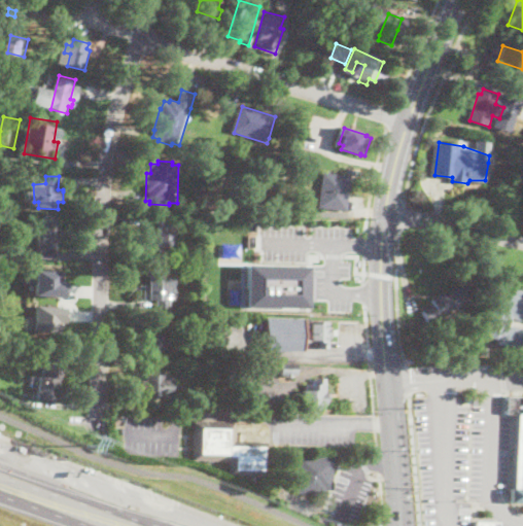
[(349,211),(322,209),(325,177),(352,179),(349,211)]
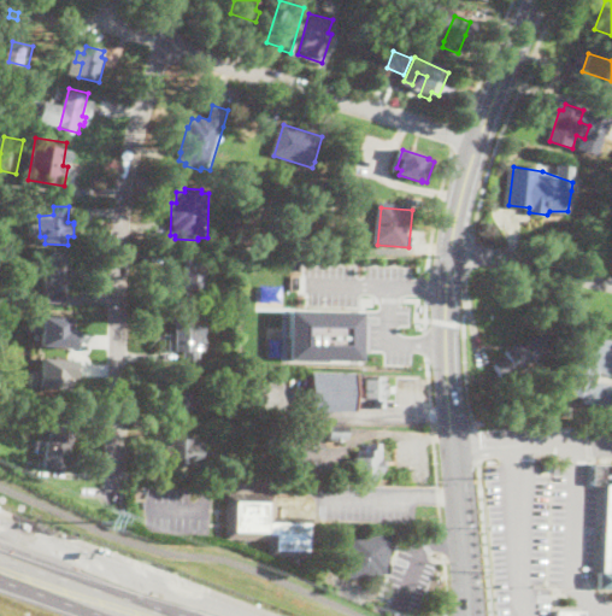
[(69,253),(69,263),(72,263),(71,269),(74,269),(74,277),(71,276),(71,288),(68,288),(68,304),(49,303),(51,293),(45,293),(45,282),(51,282),(52,262),(56,262),(56,252),(69,253)]
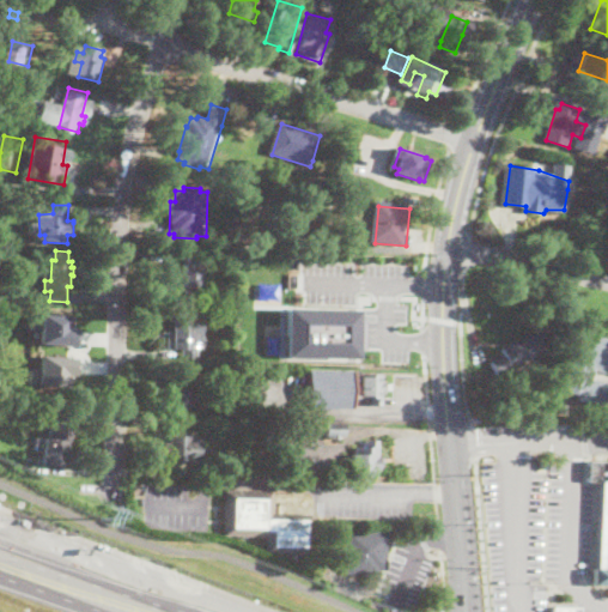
[(200,259),(200,267),(198,267),(198,272),(207,272),(206,298),(184,297),(184,272),(189,272),(189,267),(184,267),(184,258),(200,259)]
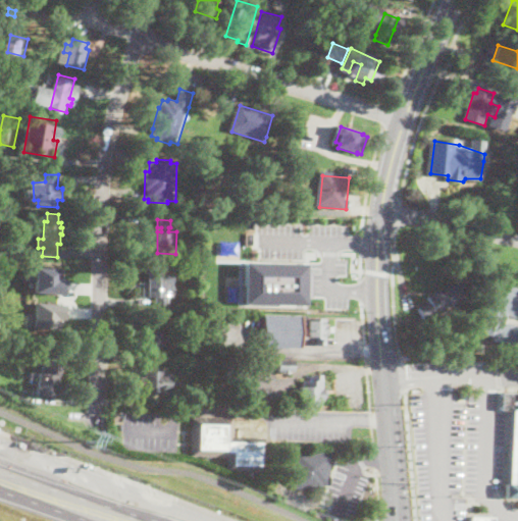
[(246,262),(245,304),(307,306),(307,263),(246,262)]
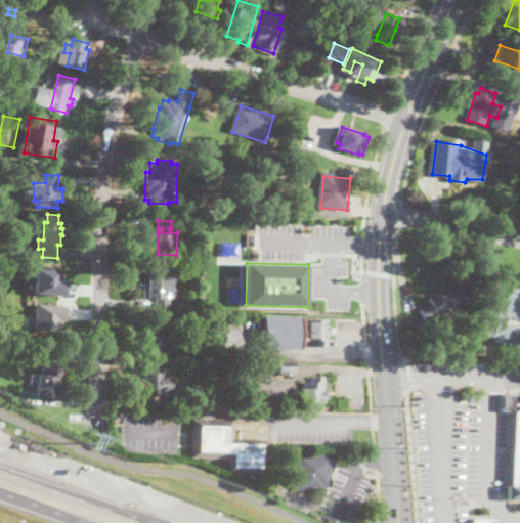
[(171,295),(171,308),(152,307),(153,269),(169,270),(168,295),(171,295)]
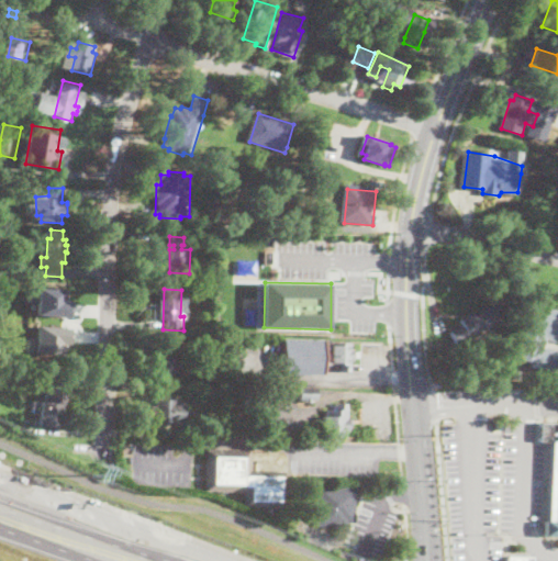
[(67,324),(55,324),(55,321),(42,321),(43,293),(67,294),(67,324)]
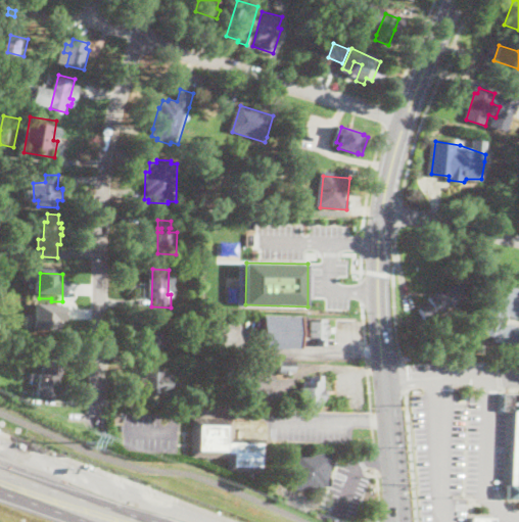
[(467,305),(428,322),(424,310),(434,305),(431,298),(460,286),(467,305)]
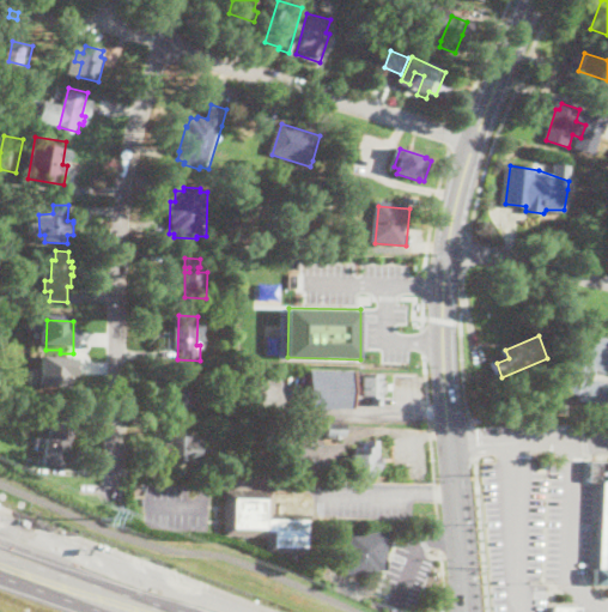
[(607,404),(582,400),(583,395),(569,392),(578,339),(597,343),(600,335),(607,337),(607,374),(597,371),(596,380),(607,381),(607,404)]
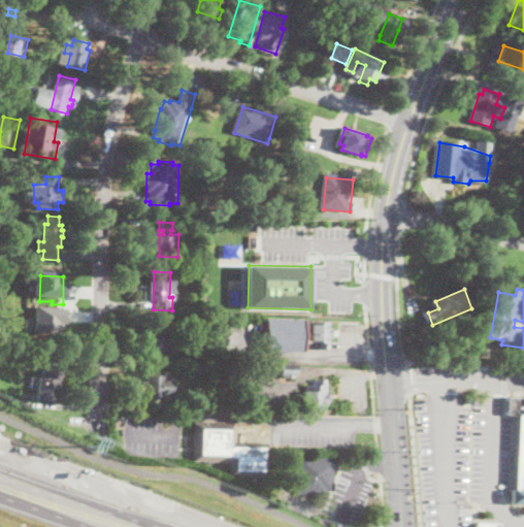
[(29,331),(65,333),(66,308),(30,306),(29,331)]
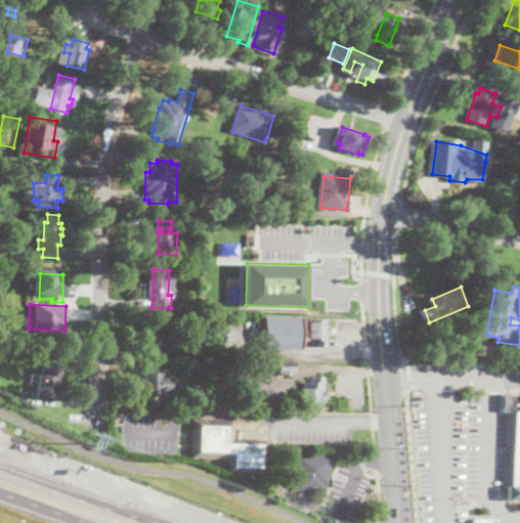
[(304,318),(303,350),(265,350),(266,317),(304,318)]
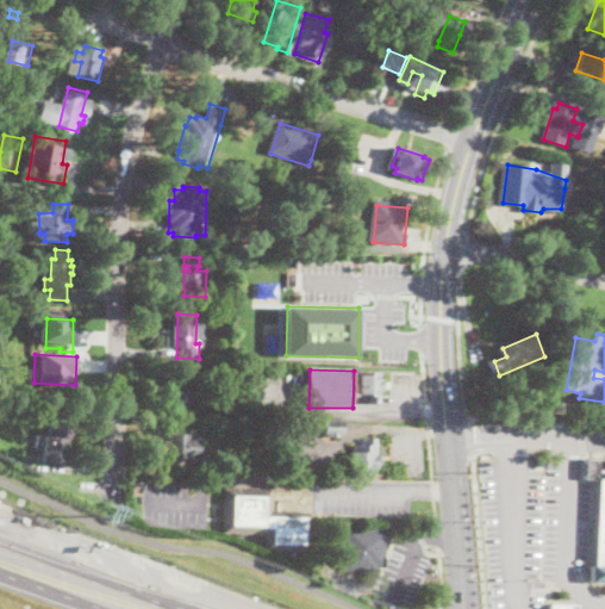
[(382,373),(382,383),(387,383),(386,391),(384,391),(382,404),(370,404),(370,397),(355,397),(356,383),(359,380),(359,376),(362,376),(362,373),(382,373)]
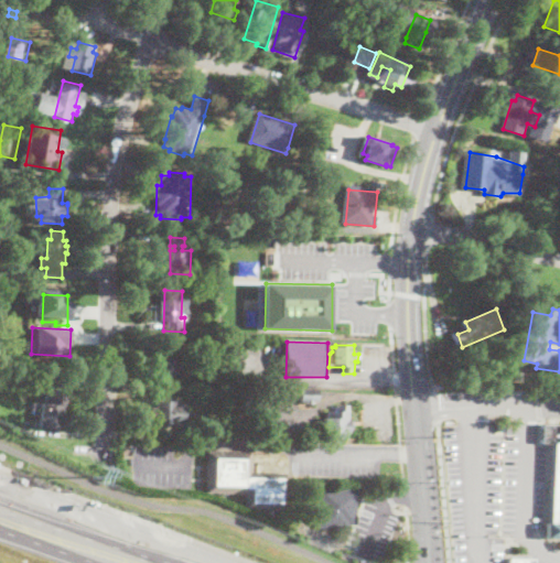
[(526,372),(526,380),(516,379),(517,371),(526,372)]
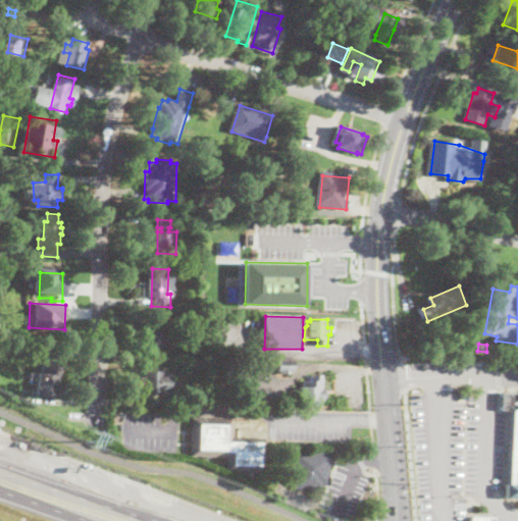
[(61,397),(40,397),(40,373),(44,374),(45,347),(62,347),(61,397)]
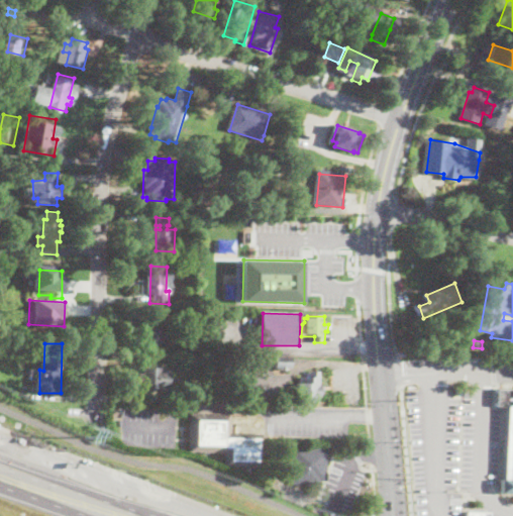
[(293,357),(293,369),(287,369),(287,372),(282,372),(282,369),(277,369),(277,357),(293,357)]
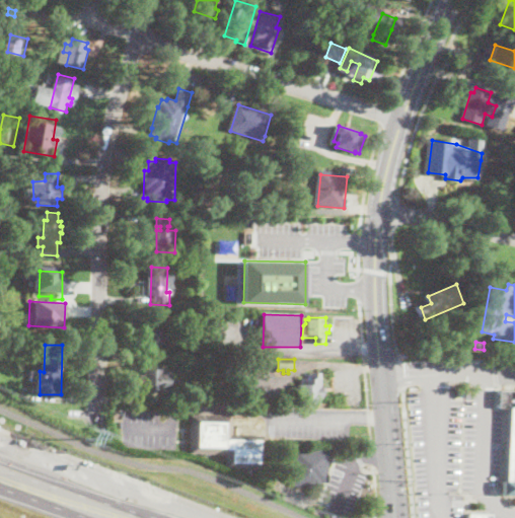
[(254,361),(254,369),(244,369),(244,361),(254,361)]
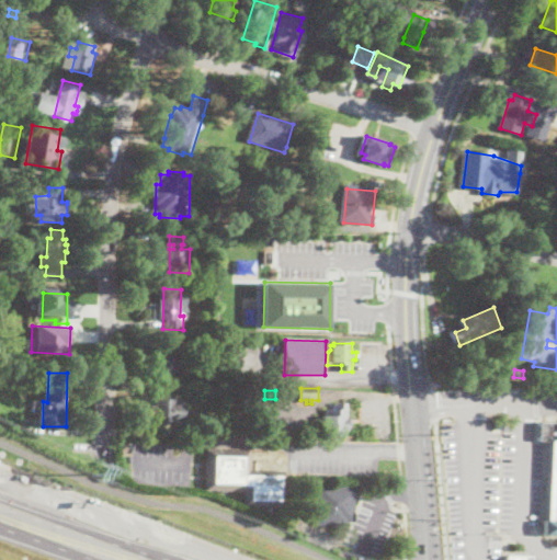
[(188,404),(188,424),(152,423),(154,407),(159,407),(159,400),(179,401),(179,404),(188,404)]
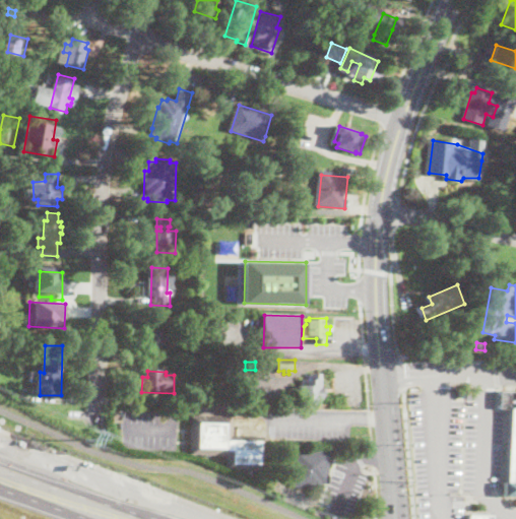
[(324,375),(324,388),(328,389),(328,395),(325,394),(325,400),(323,400),(323,406),(300,405),(301,385),(305,385),(306,380),(313,380),(314,374),(324,375)]
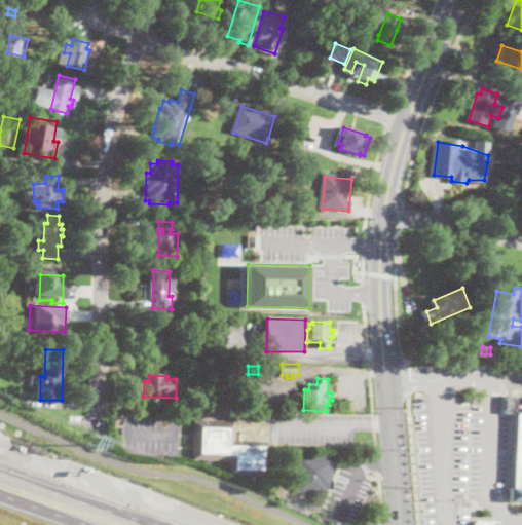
[(249,409),(243,402),(252,395),(258,402),(249,409)]
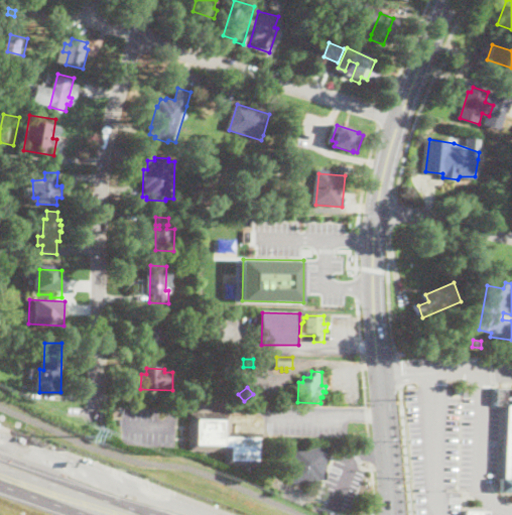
[(511,494),(501,493),(502,479),(504,479),(508,407),(498,406),(499,389),(511,389),(511,494)]
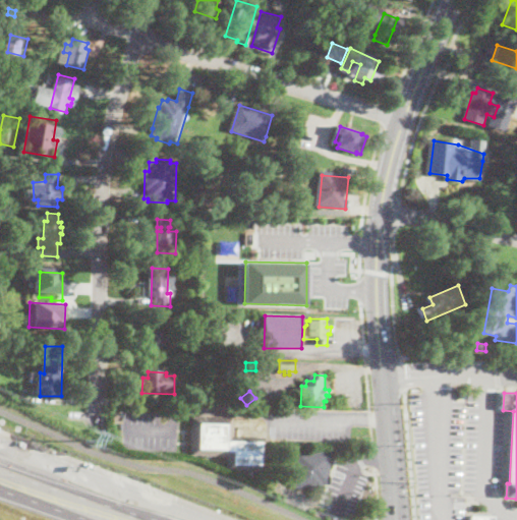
[(265,469),(228,468),(229,456),(191,456),(192,416),(234,417),(234,437),(265,438),(265,469)]
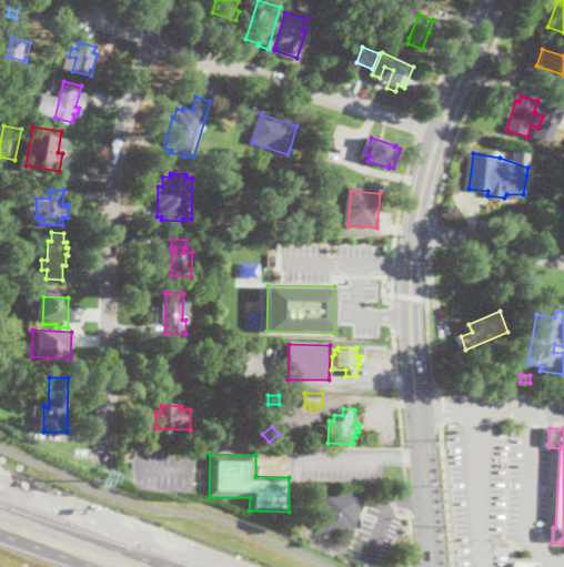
[(364,502),(361,502),(361,524),(356,524),(356,534),(343,534),(343,530),(325,530),(325,524),(319,524),(319,515),(324,515),(324,490),(364,490),(364,502)]
